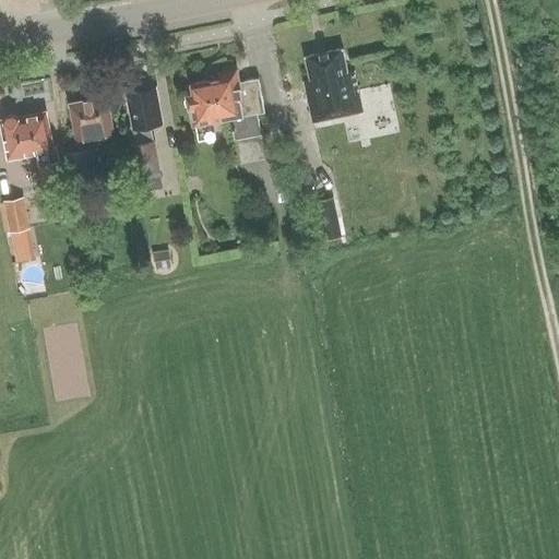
[(312,94),(317,113),(318,120),(363,111),(354,71),(349,72),(344,49),(306,57),(313,94),(312,94)]
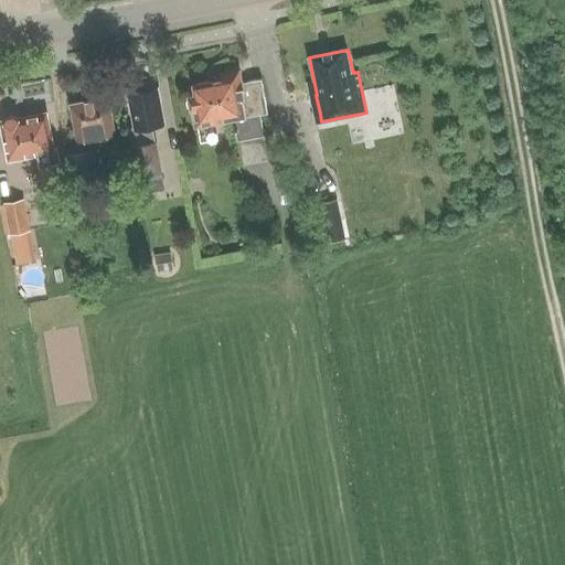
[(190,96),(195,127),(232,119),(236,141),(238,141),(243,164),(268,160),(264,136),(259,115),(267,114),(260,78),(241,83),(238,72),(221,74),(222,78),(193,84),(195,95),(190,96)]
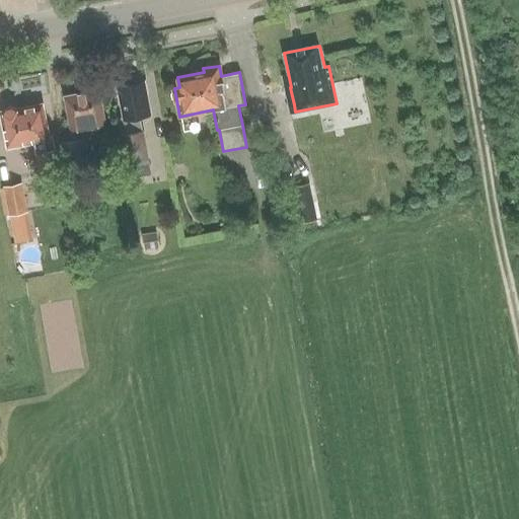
[(149,170),(139,117),(150,115),(146,94),(148,93),(145,81),(118,86),(123,117),(118,118),(128,173),(149,170)]
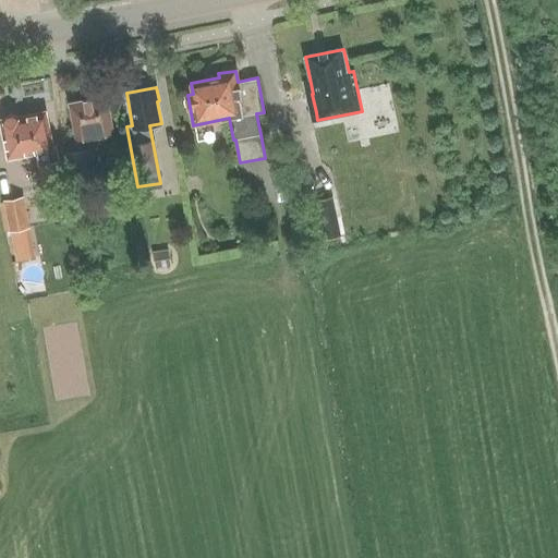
[(107,99),(108,98),(108,96),(68,104),(68,107),(69,106),(79,152),(63,154),(69,180),(96,174),(88,137),(113,133),(107,99)]
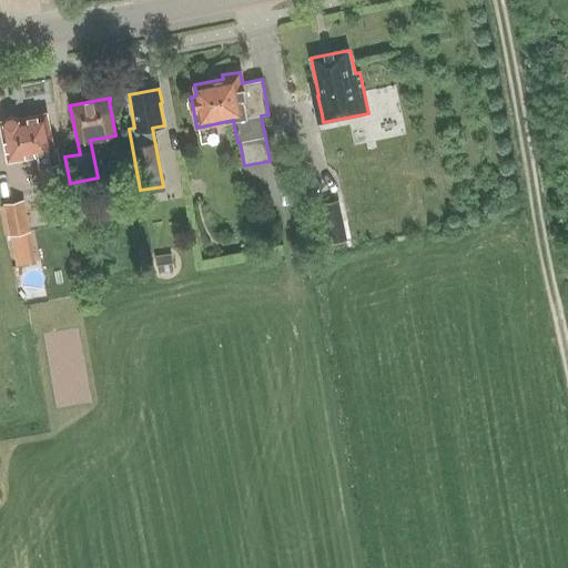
[(1,123),(8,161),(38,155),(40,168),(39,168),(44,193),(64,189),(60,164),(59,164),(57,150),(52,151),(46,114),(1,123)]
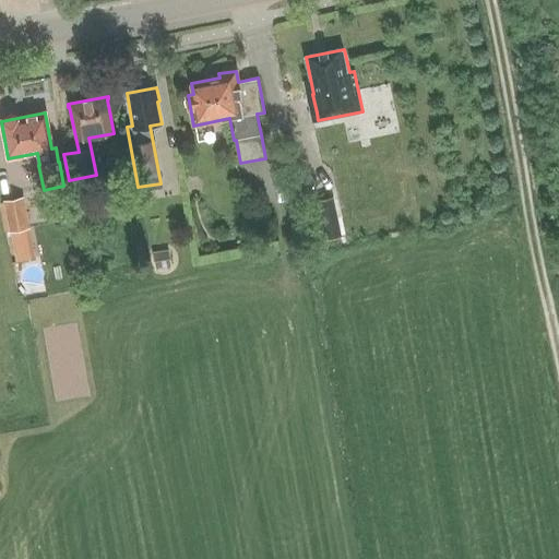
[(30,229),(23,198),(3,202),(10,233),(30,229)]
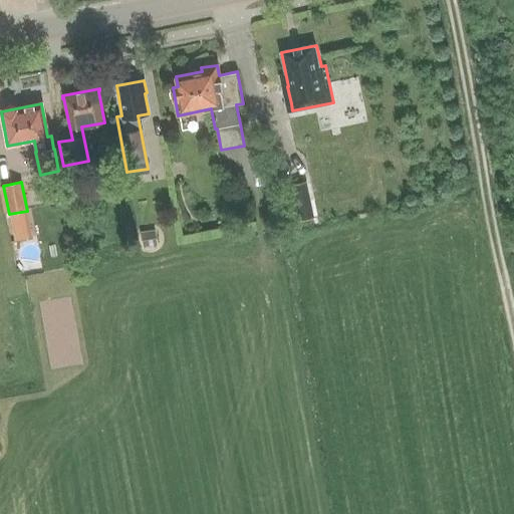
[(156,230),(141,232),(143,248),(158,246),(156,230)]
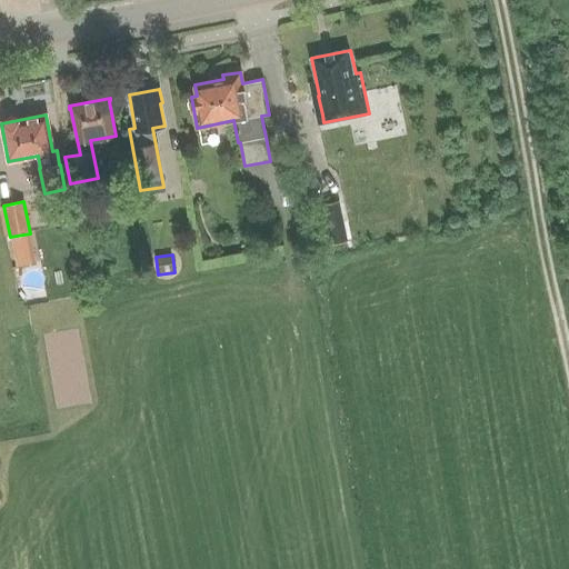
[(108,268),(96,270),(98,282),(110,280),(108,268)]
